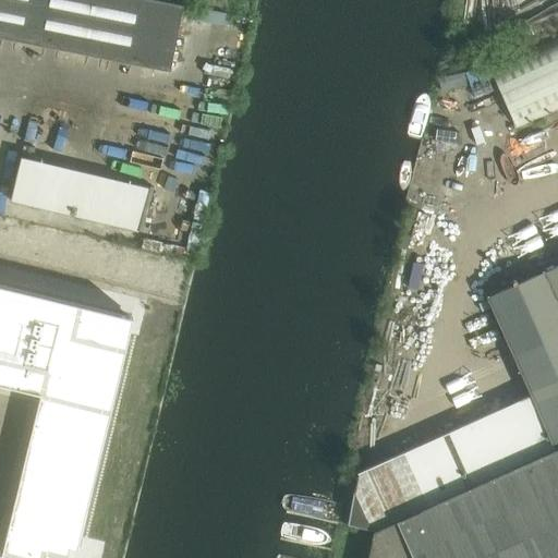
[(0,0),(0,37),(43,46),(51,0),(0,0)]
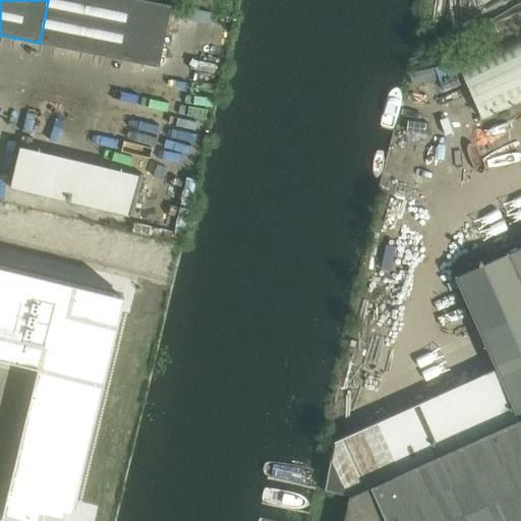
[(160,67),(171,6),(142,0),(48,0),(40,43),(160,67)]
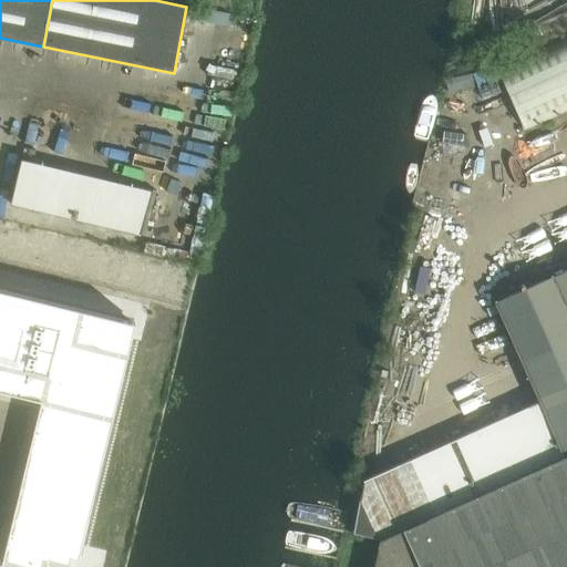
[(566,40),(500,71),(525,131),(566,111),(566,40)]
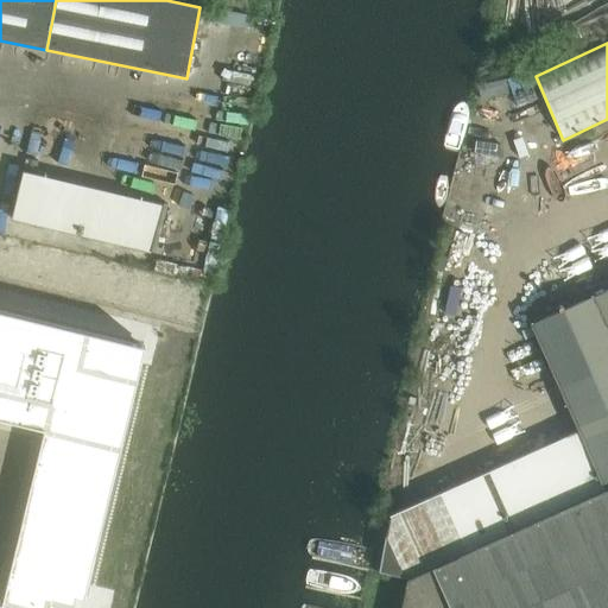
[(12,219),(152,252),(163,204),(24,171),(12,219)]
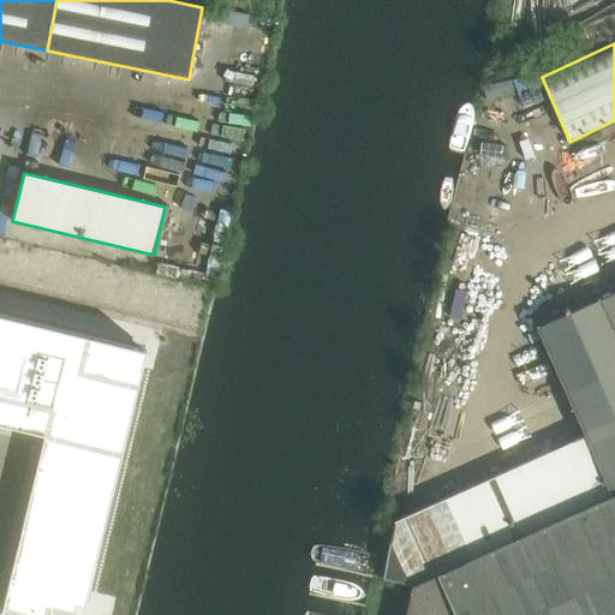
[(614,292),(538,327),(586,435),(609,488),(614,485),(614,292)]
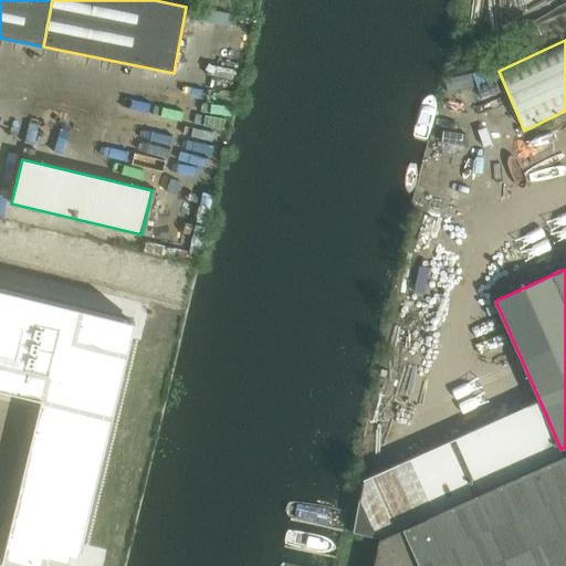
[(0,565),(69,565),(72,555),(80,556),(123,376),(122,376),(130,337),(134,323),(0,291),(0,565)]
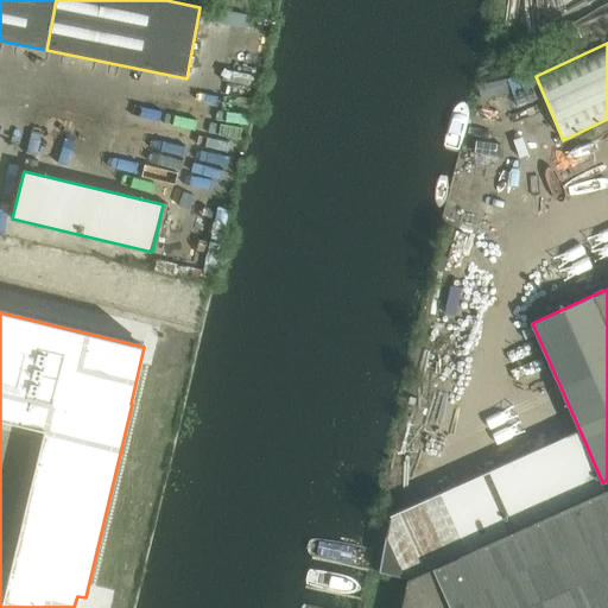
[(391,515),(379,575),(407,581),(435,568),(606,492),(602,482),(580,430),(391,515)]
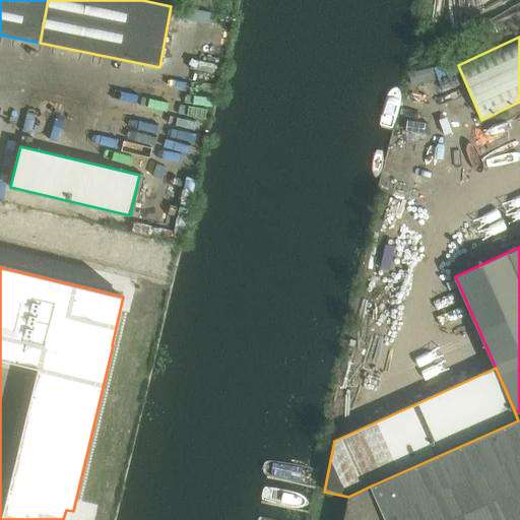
[(519,519),(519,419),(518,420),(372,485),(386,519),(519,519)]
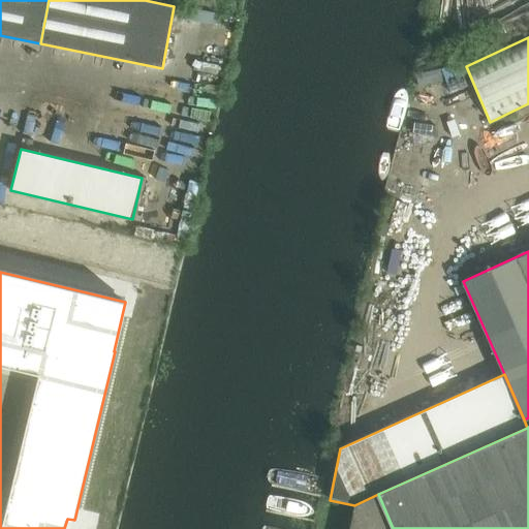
[(354,505),(349,528),(393,528),(378,494),(354,505)]
